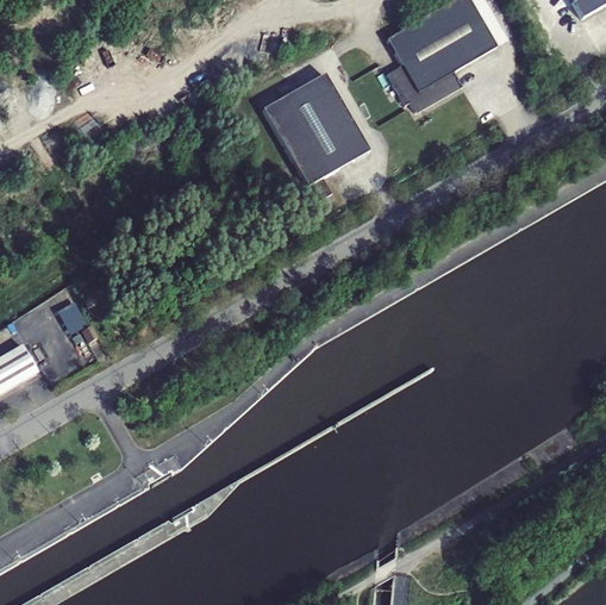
[(412,99),(418,111),(464,85),(456,69),(510,38),(487,0),(451,0),(391,36),(405,62),(388,72),(406,103),(412,99)]
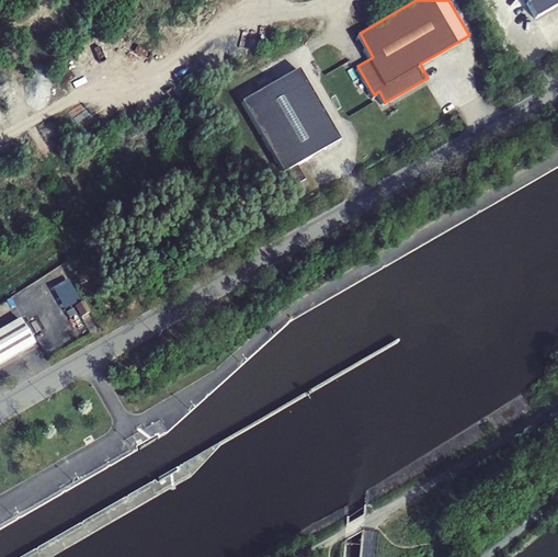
[(528,0),(537,14),(557,2),(557,0),(528,0)]
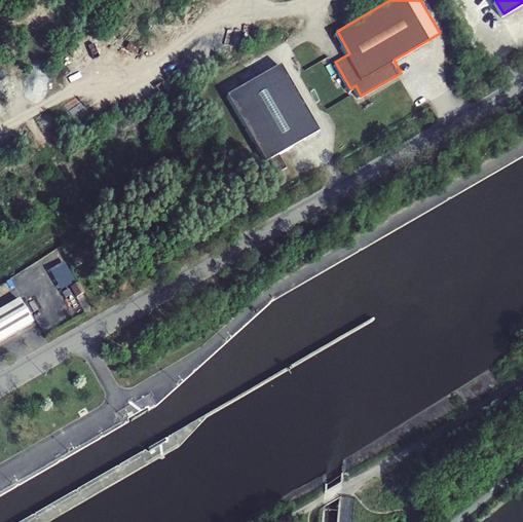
[(228,92),(274,173),(288,165),(279,151),(320,128),(282,62),(228,92)]
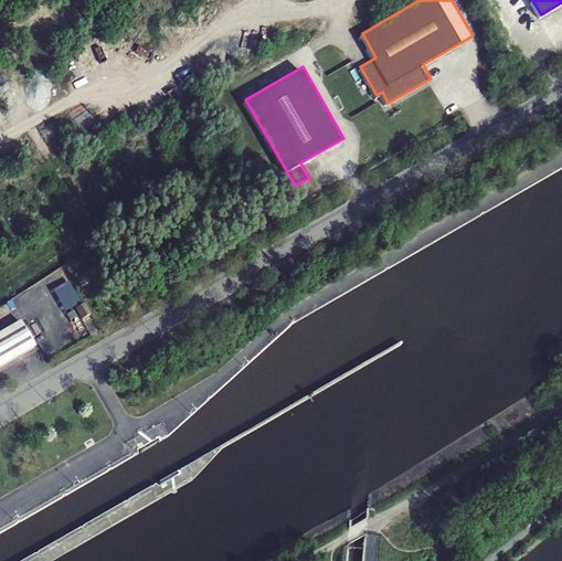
[(87,299),(78,305),(85,316),(94,310),(87,299)]
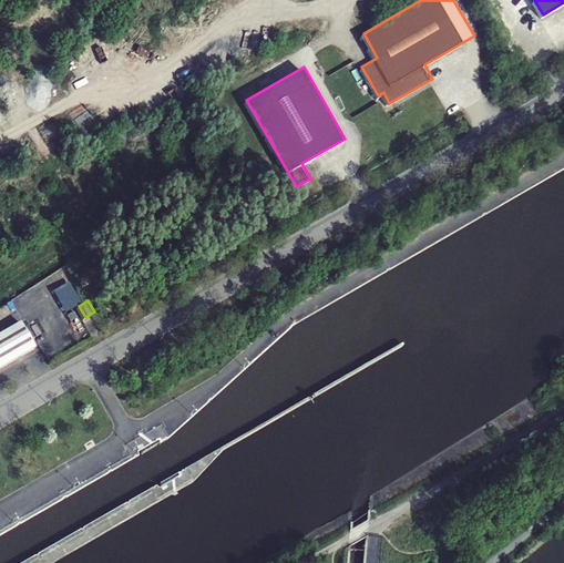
[(0,366),(38,345),(22,318),(0,330),(0,366)]
